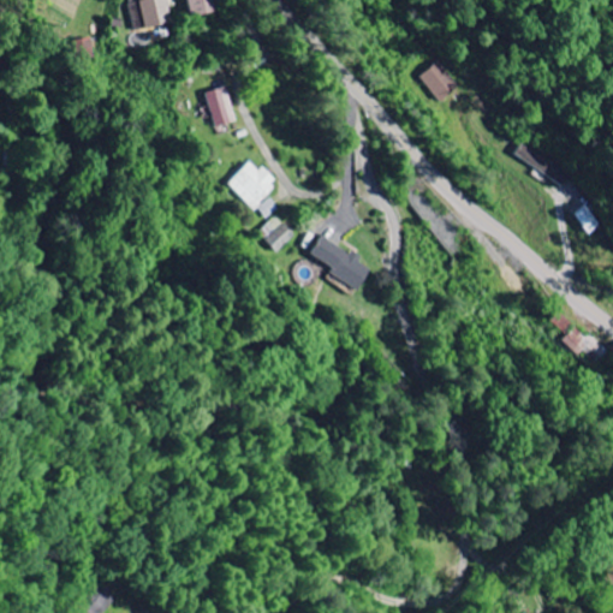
[(134,0),(126,1),(131,29),(171,23),(166,0),(134,0)]
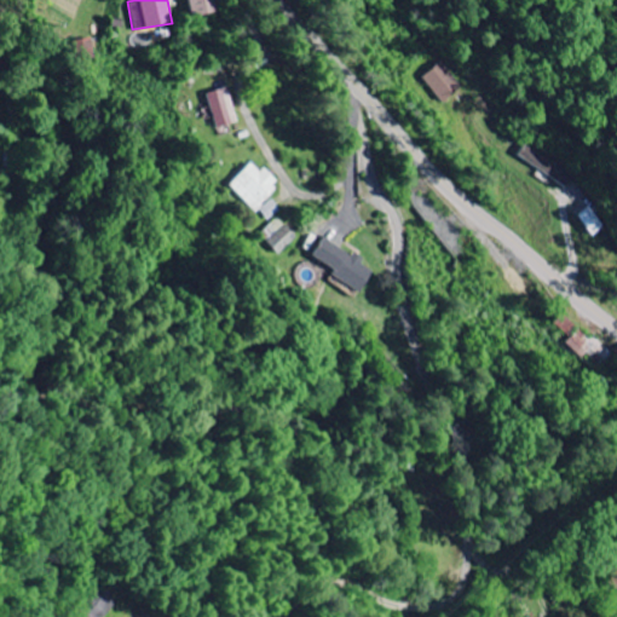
[(184,0),(188,17),(219,11),(217,0),(184,0)]
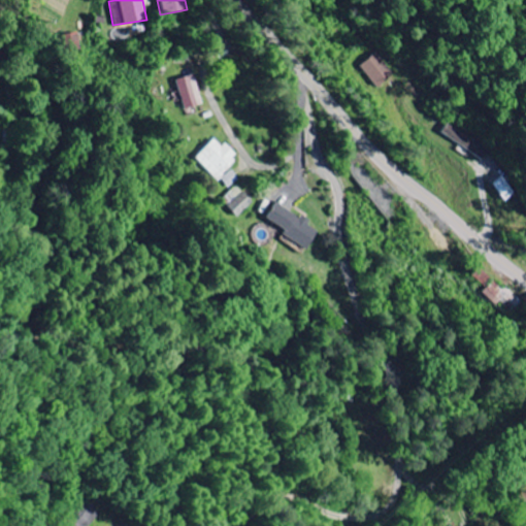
[(60,50),(79,48),(78,33),(60,34),(60,50)]
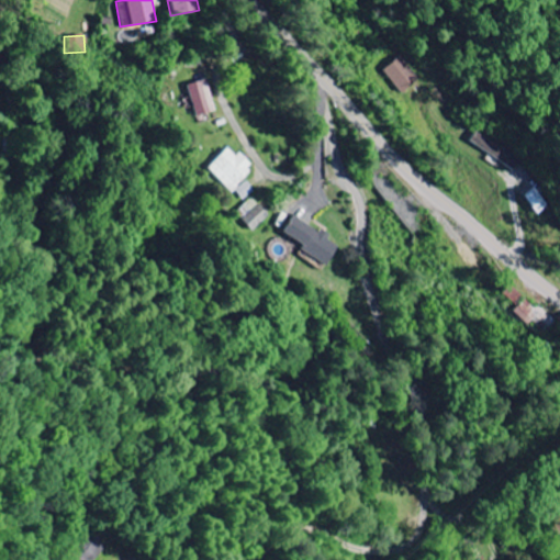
[(381,69),(400,92),(420,76),(402,54),(381,69)]
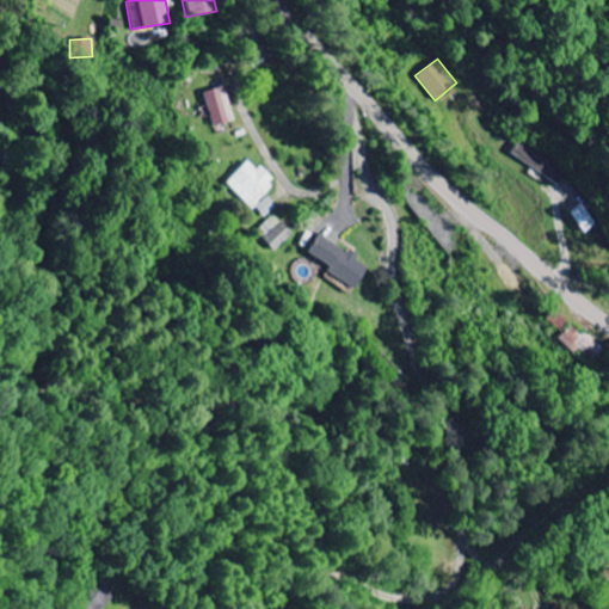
[(211,124),(234,117),(223,82),(201,90),(211,124)]
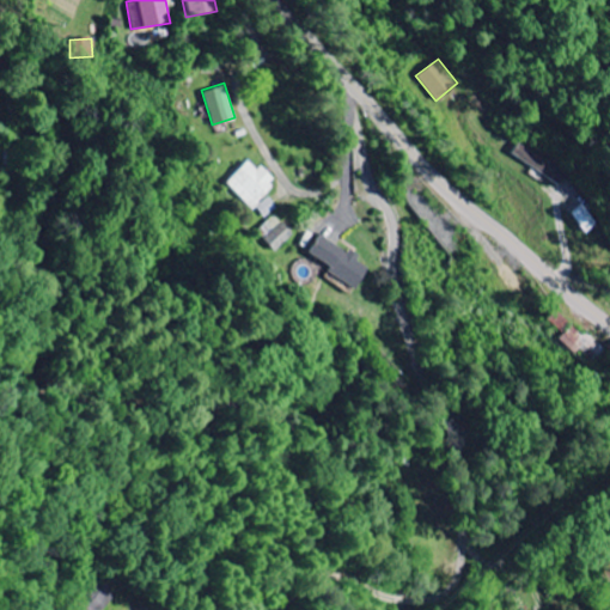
[(511,153),(561,183),(567,171),(518,141),(511,153)]
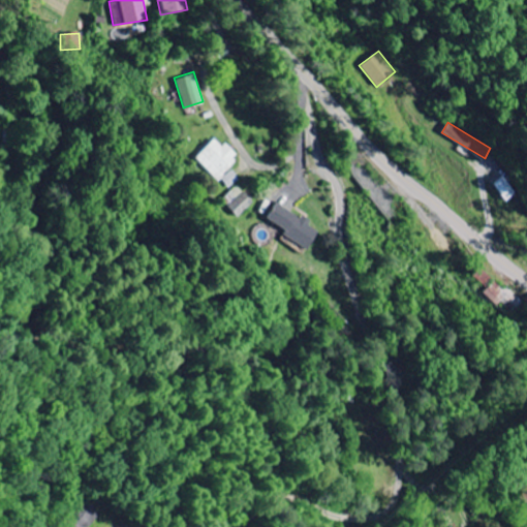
[(193,156),(229,190),(241,178),(229,166),(240,156),(224,142),(221,145),(212,136),(193,156)]
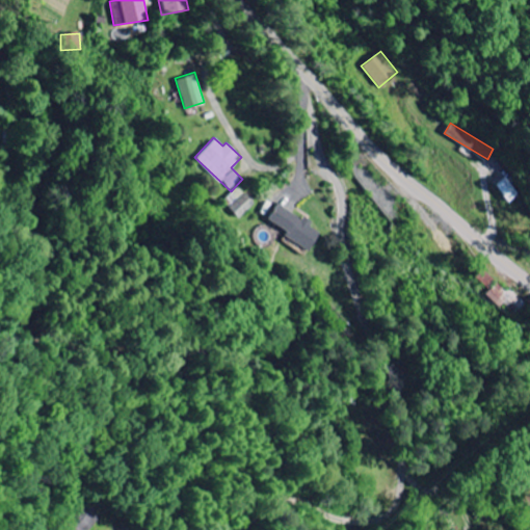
[(240,217),(255,201),(237,185),(222,202),(240,217)]
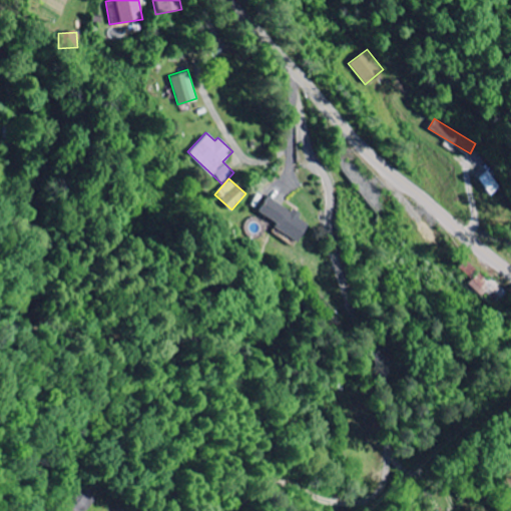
[(253,211),(298,240),(309,223),(298,216),(301,213),(292,207),(290,211),(265,194),(253,211)]
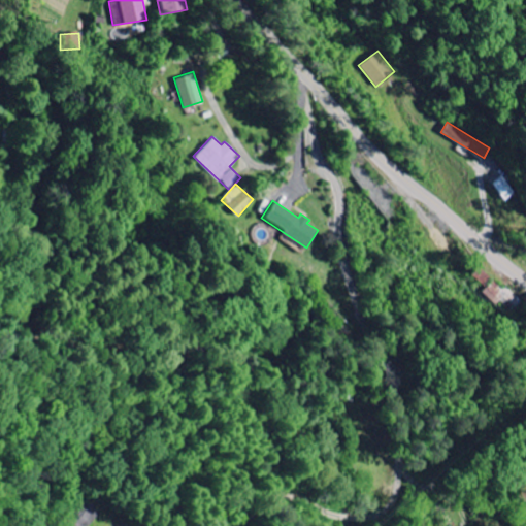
[(87,525),(100,512),(87,500),(69,520),(75,525),(87,525)]
